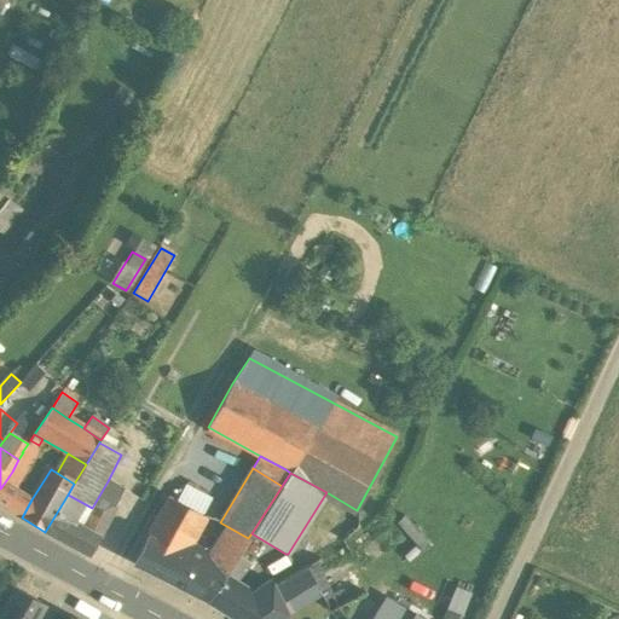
[(122,490),(108,481),(92,508),(81,528),(98,538),(122,490)]
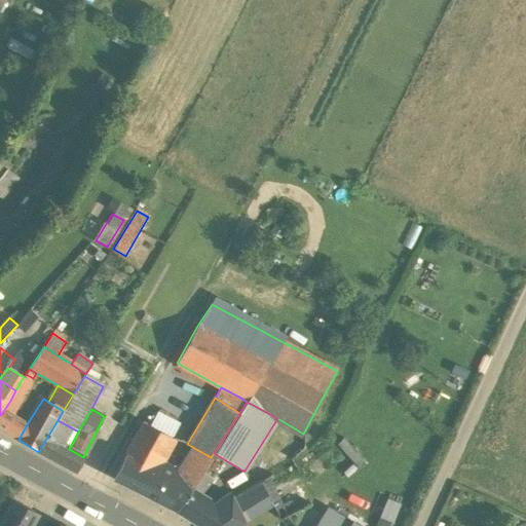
[(10,418),(1,414),(0,415),(0,427),(4,430),(10,418)]
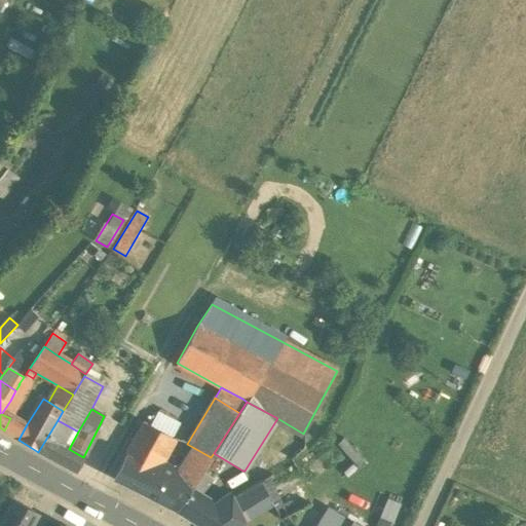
[(156,423),(174,430),(177,421),(159,415),(156,423)]
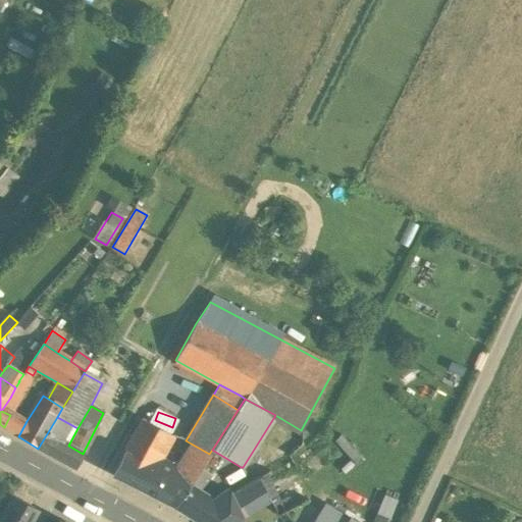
[(18,436),(27,421),(10,415),(4,427),(18,436)]
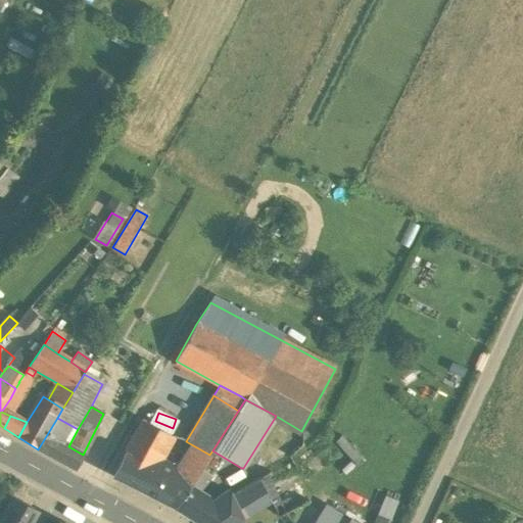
[(57,418),(38,449),(76,470),(83,455),(59,442),(68,425),(57,418)]
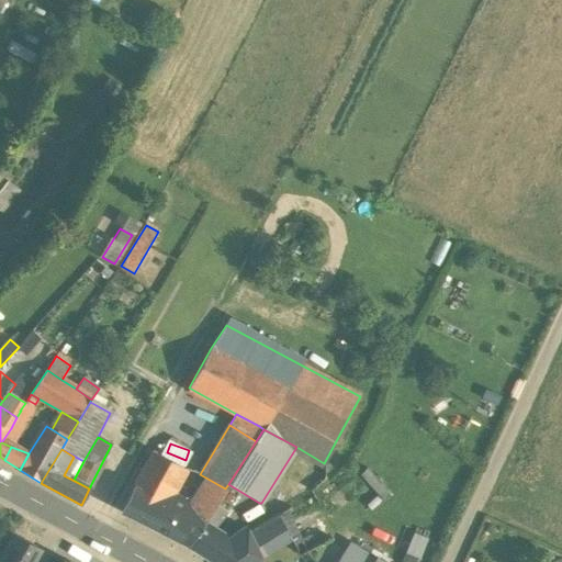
[(186,471),(152,451),(133,487),(168,505),(186,471)]
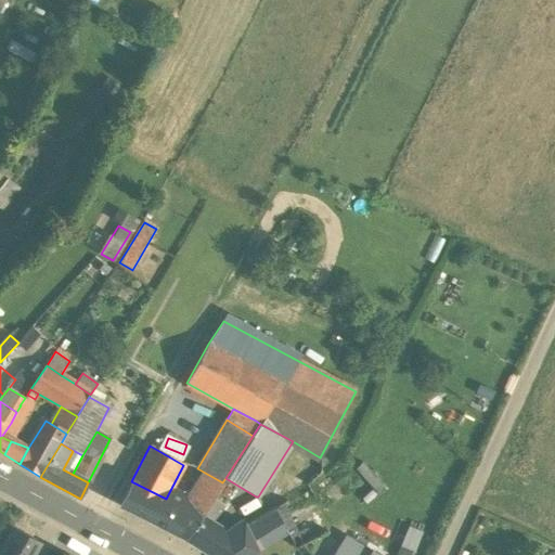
[(205,473),(178,513),(171,532),(184,539),(197,520),(213,499),(223,483),(222,482),(205,473)]
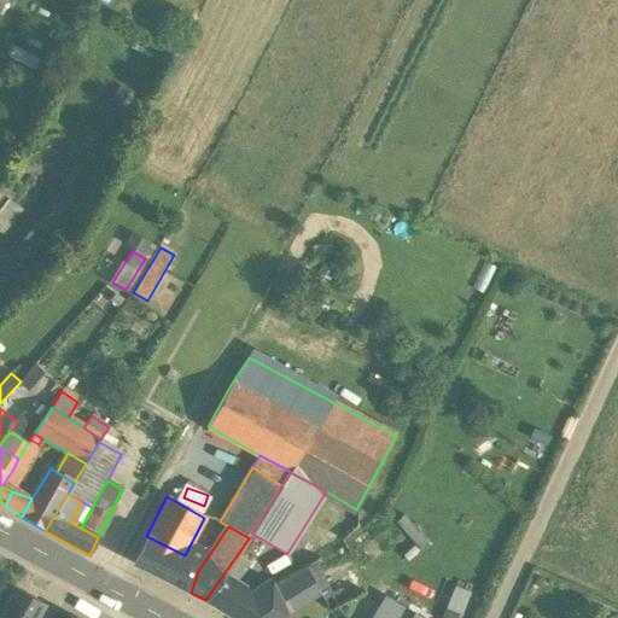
[(185,555),(146,536),(132,563),(191,593),(198,571),(184,564),(186,555),(185,555)]
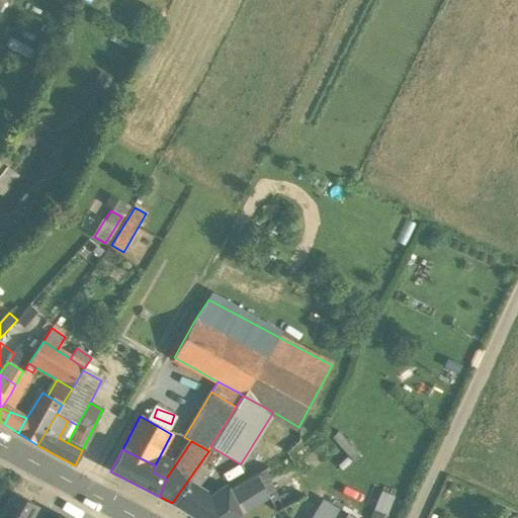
[(207,470),(198,465),(184,486),(193,492),(207,470)]
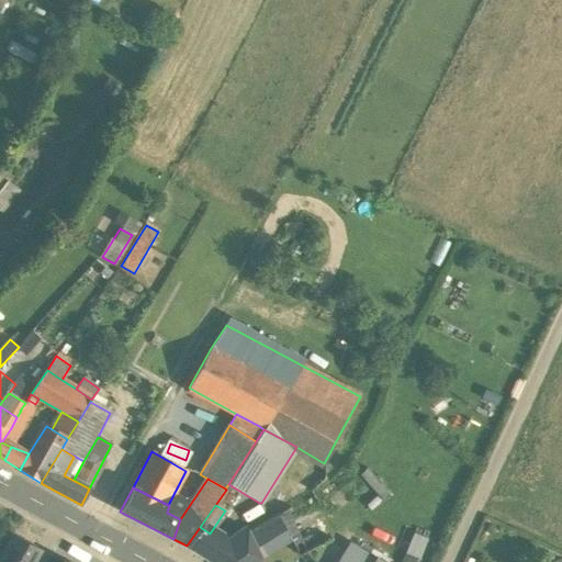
[(274,517),(248,532),(251,539),(260,558),(290,539),(274,517)]
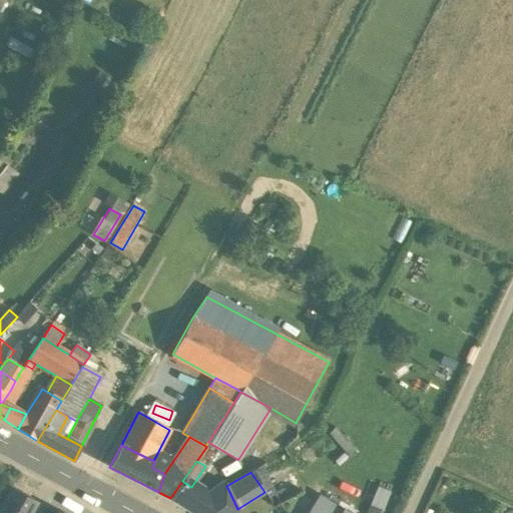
[(182,481),(170,498),(178,503),(191,487),(182,481)]
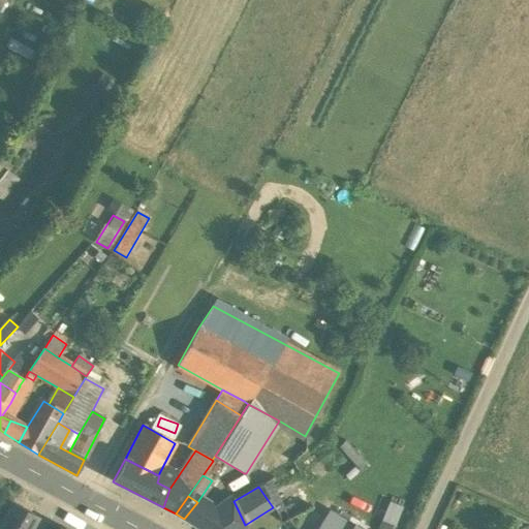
[(213,512),(196,527),(199,528),(239,528),(245,525),(237,507),(231,498),(213,512)]
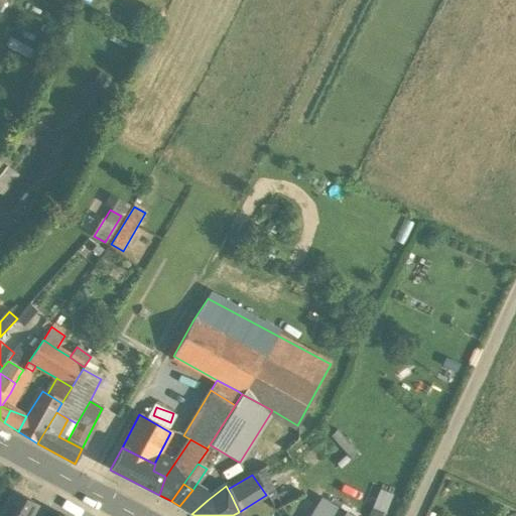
[(373,515),(383,515),(392,493),(382,489),(372,515),(373,515)]
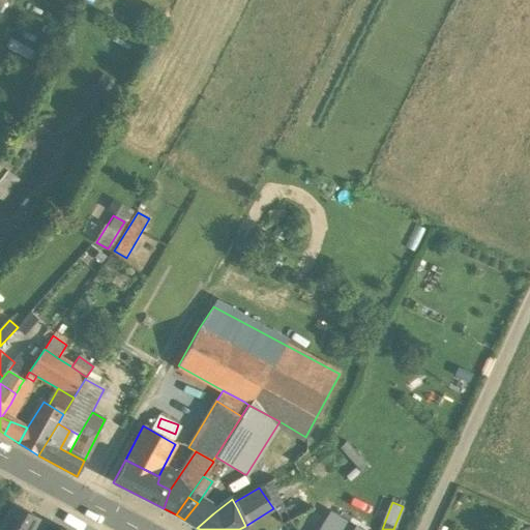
[(197,528),(213,513),(198,503),(184,520),(197,528)]
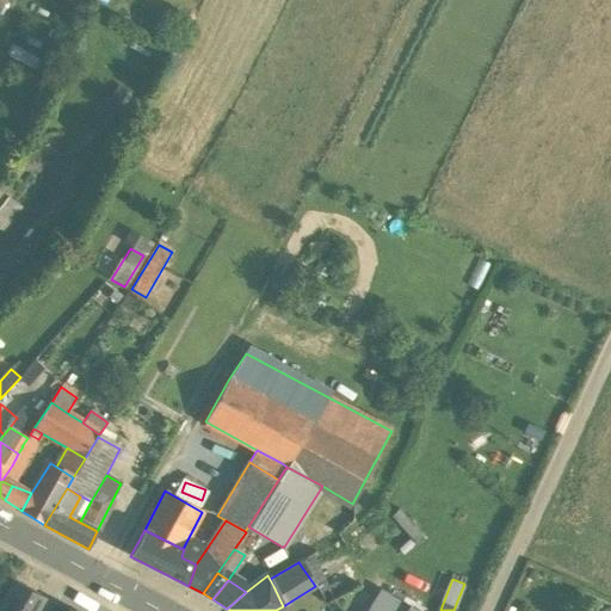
[(36,610),(44,598),(14,581),(0,608),(0,610),(36,610)]
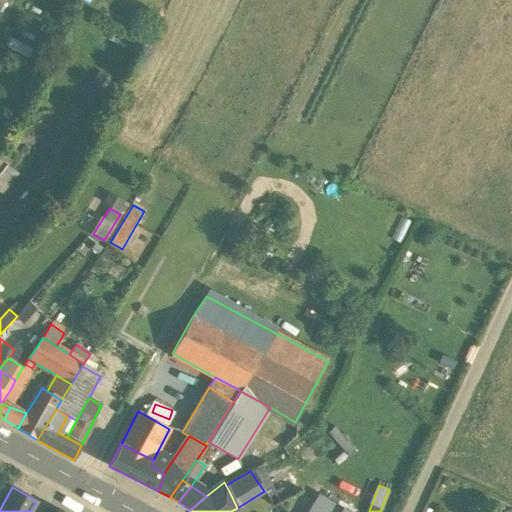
[(348,511),(320,495),(313,506),(314,506),(323,511),(348,511)]
